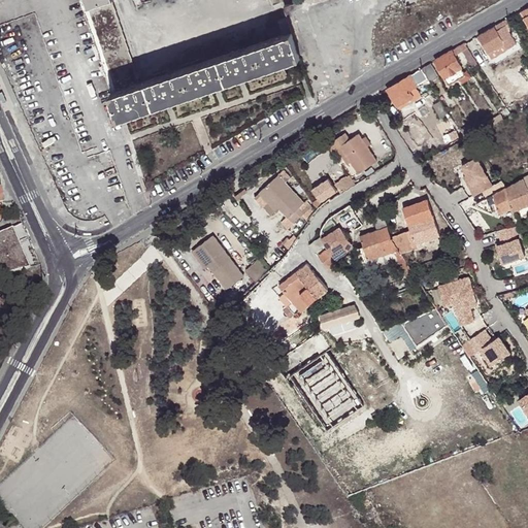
[(87,0),(81,0),(112,92),(118,90),(87,0)]
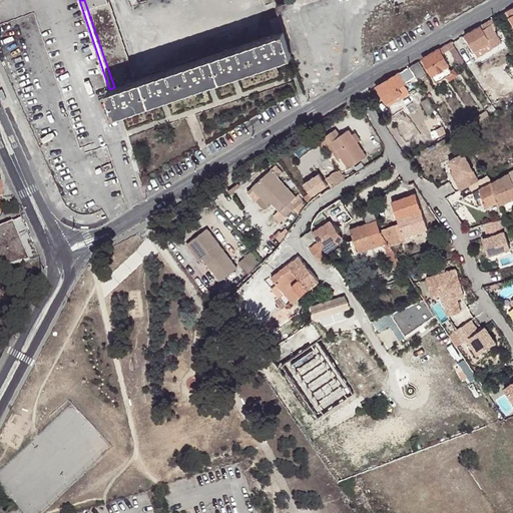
[(84,0),(114,87),(136,80),(110,0),(111,0),(84,0)]
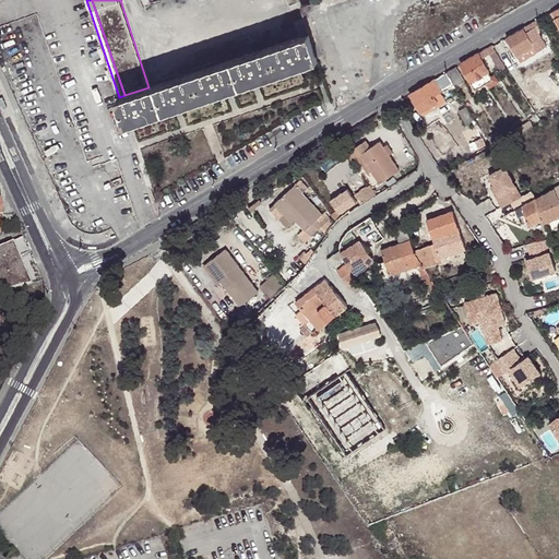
[(149,87),(125,95),(119,97),(128,125),(320,61),(311,34),(306,19),(296,22),(301,37),(149,87)]
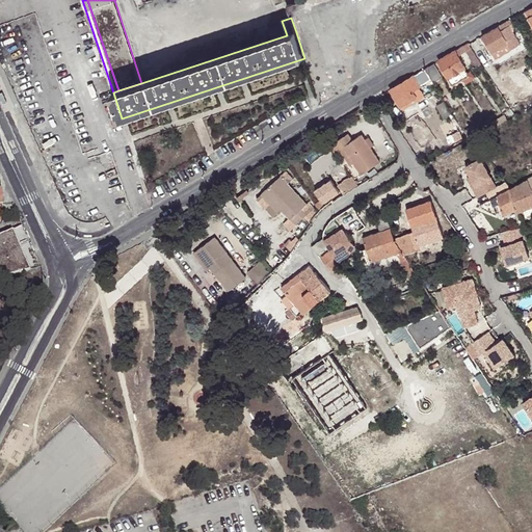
[(511,18),(498,26),(500,30),(513,22),(511,18)]
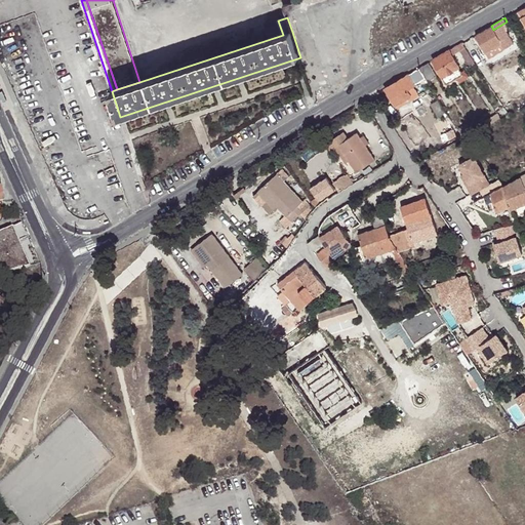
[(491,26),(475,35),(485,52),(500,43),(493,30),(491,26)]
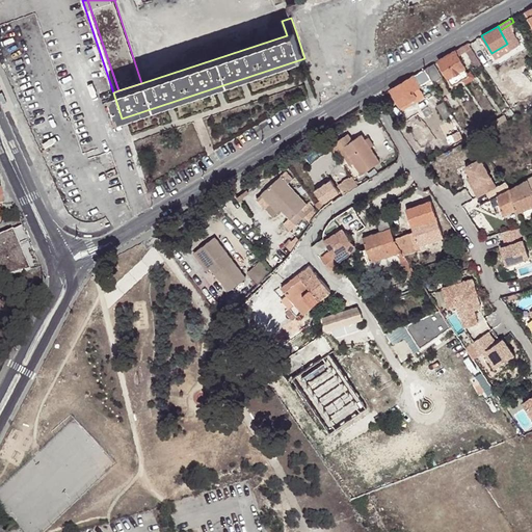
[(468,43),(454,51),(457,55),(467,50),(471,47),(468,43)]
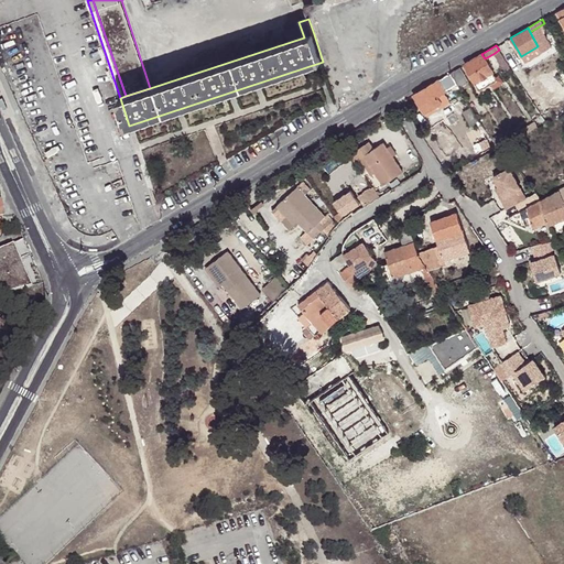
[(538,46),(521,56),(523,62),(541,52),(538,46)]
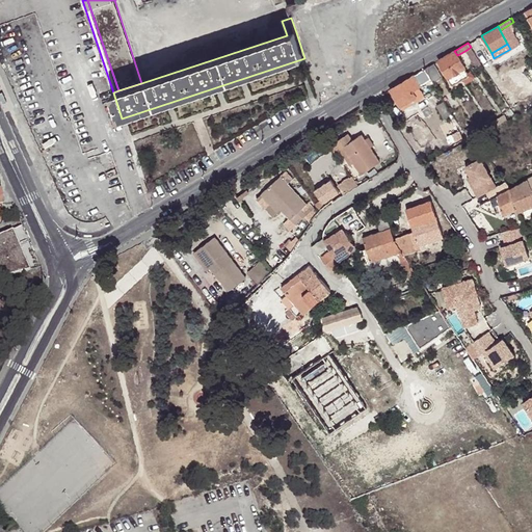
[(471,47),(467,50),(475,65),(480,62),(471,47)]
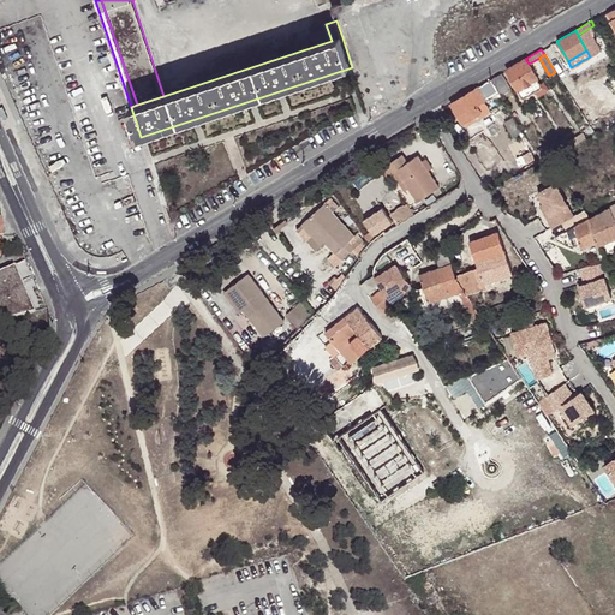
[(525,59),(506,70),(518,90),(538,78),(529,64),(525,59)]
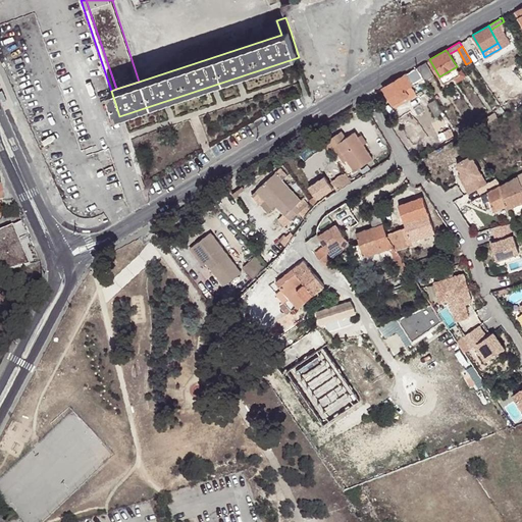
[(425,62),(416,67),(422,77),(425,81),(433,75),(425,62)]
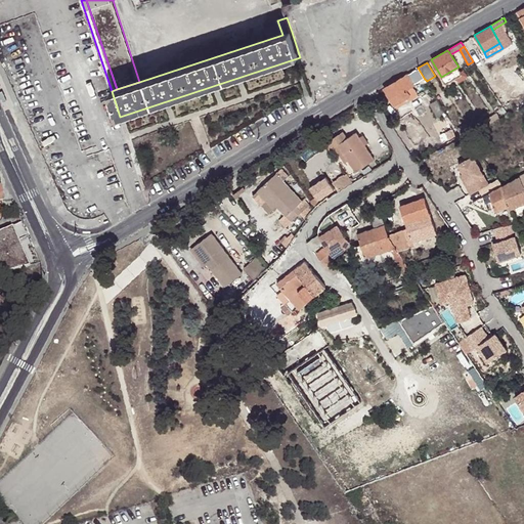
[(459,67),(441,77),(445,83),(457,76),(455,74),(461,71),(459,67)]
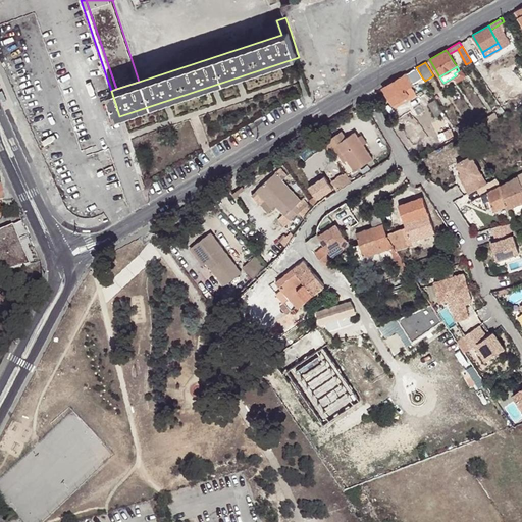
[(416,67),(405,74),(411,84),(422,77),(416,67)]
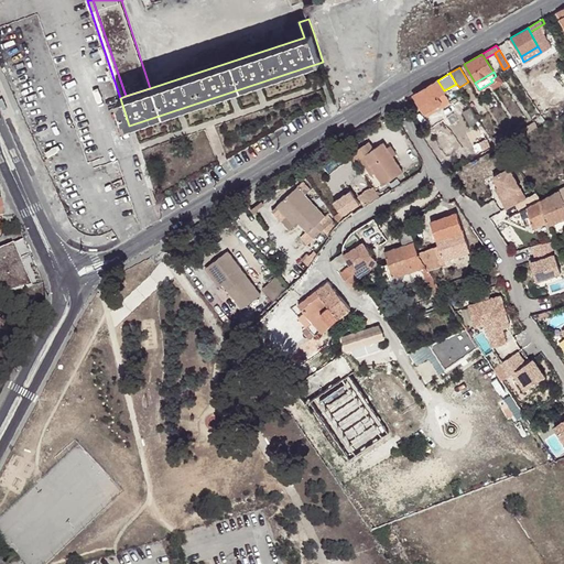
[(437,80),(413,95),(425,116),(429,116),(448,104),(447,100),(443,91),(444,90),(437,80)]
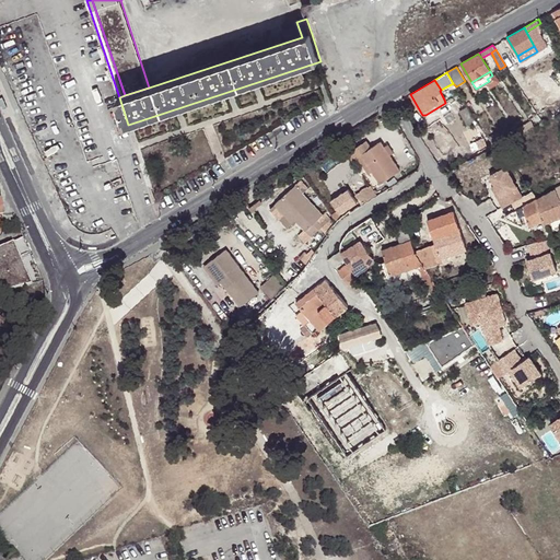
[(476,120),(467,106),(459,111),(468,125),(476,120)]
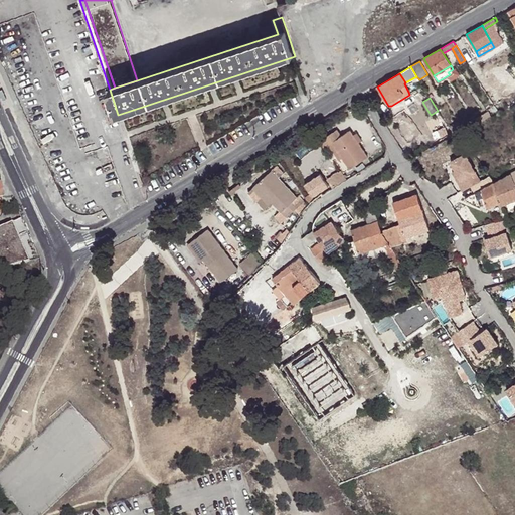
[(476,119),(479,122),(491,116),(489,112),(476,119)]
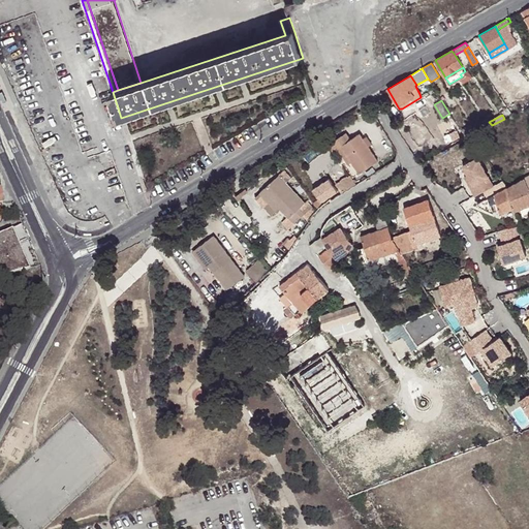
[(466,137),(472,135),(473,134),(469,126),(461,130),(463,132),(466,137)]
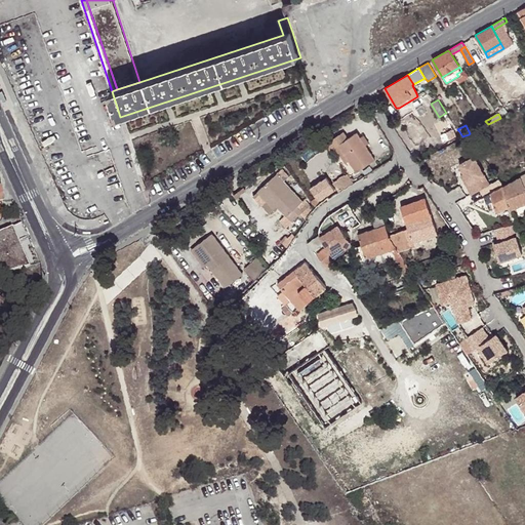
[(450,137),(453,142),(462,136),(459,131),(450,137)]
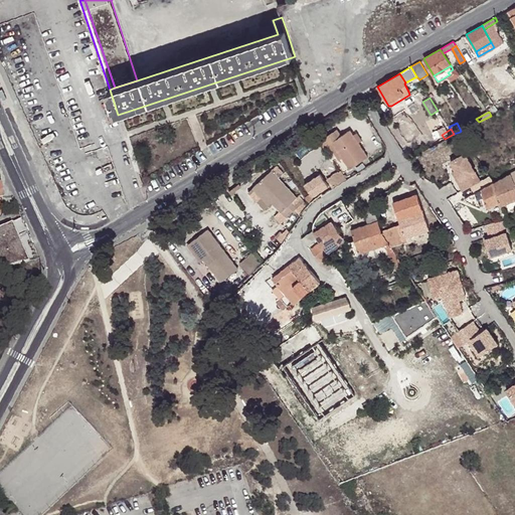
[(324,147),(327,145),(330,143),(339,137),(335,130),(319,140),(324,147)]
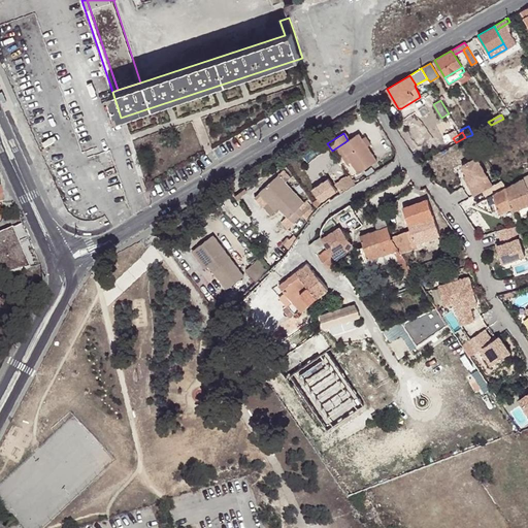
[(338,146),(350,163),(357,173),(375,161),(366,147),(361,138),(358,134),(348,140),(338,146)]
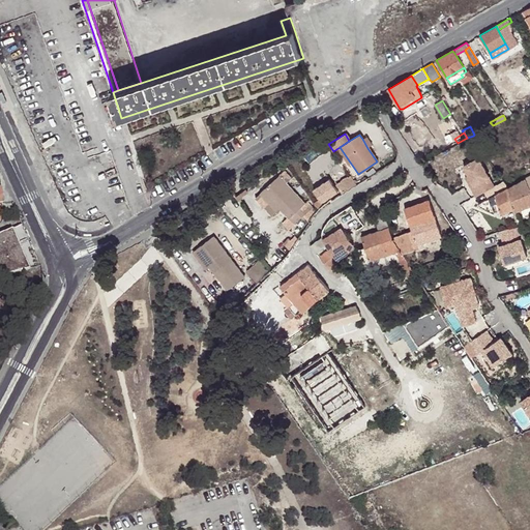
[(362,139),(367,148),(372,145),(366,137),(362,139)]
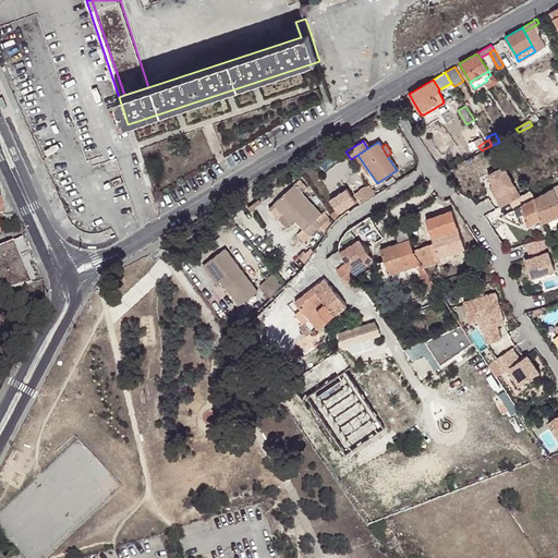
[(366,174),(370,172),(358,155),(354,157),(366,174)]
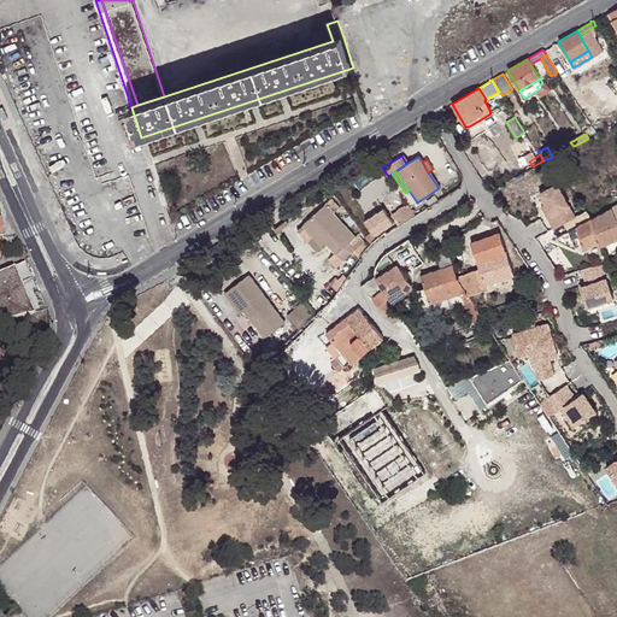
[(130,174),(117,178),(121,188),(134,184),(130,174)]
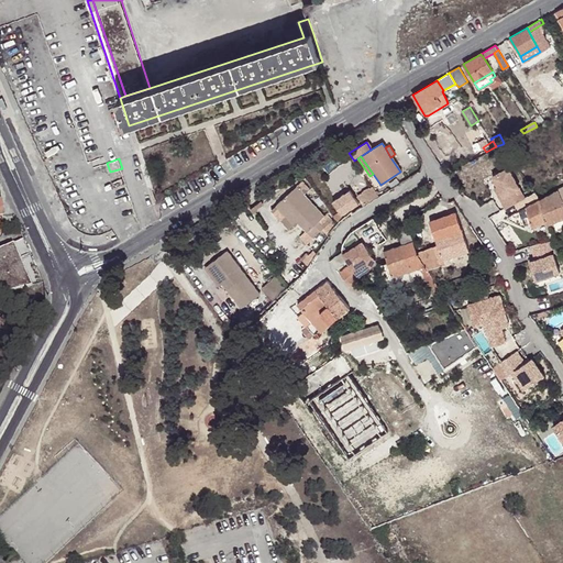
[(507,166),(490,176),(496,186),(501,197),(498,199),(504,209),(525,198),(507,166)]
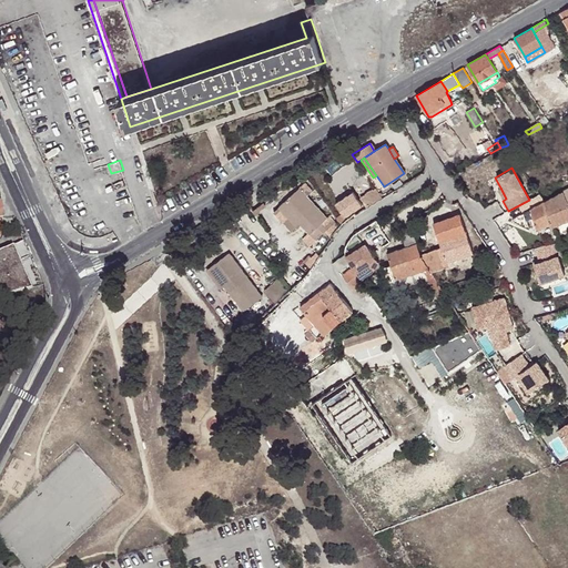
[(295,226),(290,220),(293,217),(298,222),(307,232),(301,239),(307,246),(326,230),(333,236),(338,229),(328,216),(326,219),(306,196),(311,191),(304,183),(273,212),(290,231),(295,226)]
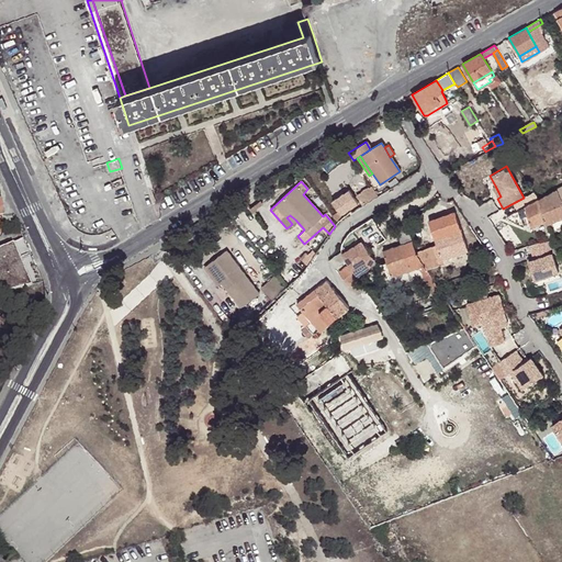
[(492,188),(497,199),(501,197),(495,186),(492,188)]
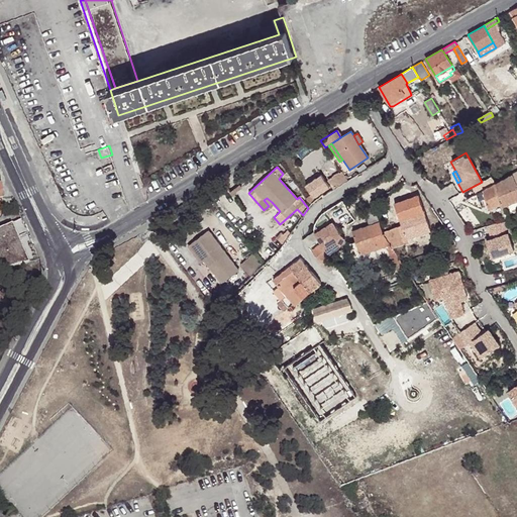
[(516,171),(494,184),(502,206),(508,203),(512,210),(515,210),(516,209),(516,171)]
